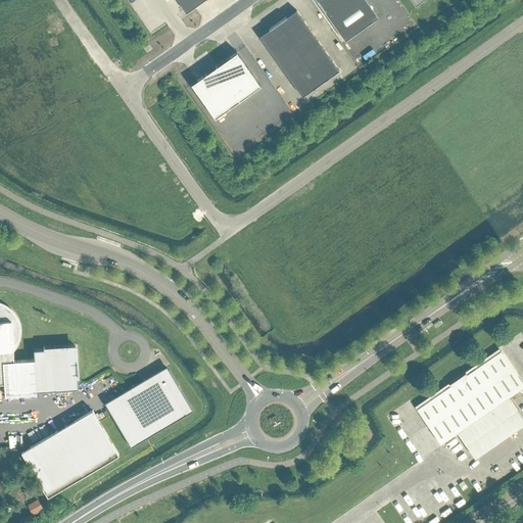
[(176,0),(185,12),(202,0),(176,0)]
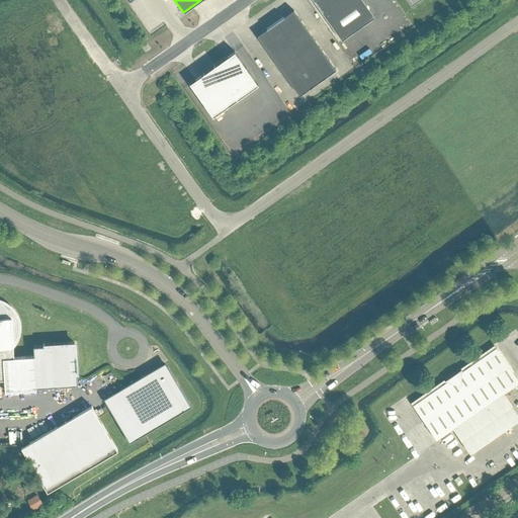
[(313,0),(341,39),(374,16),(362,0),(313,0)]
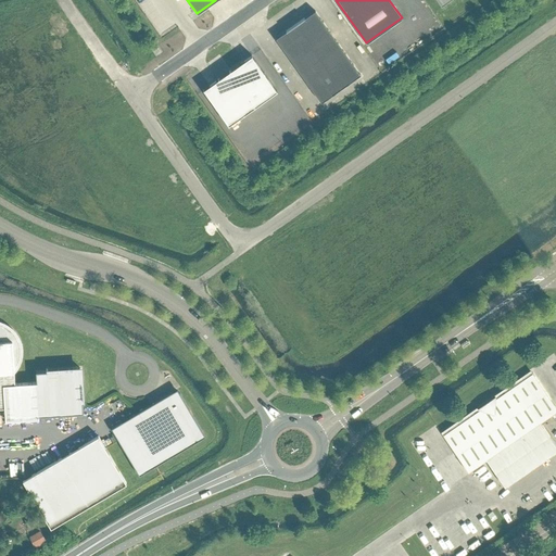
[(315,10),(275,38),(320,102),(361,74),(315,10)]
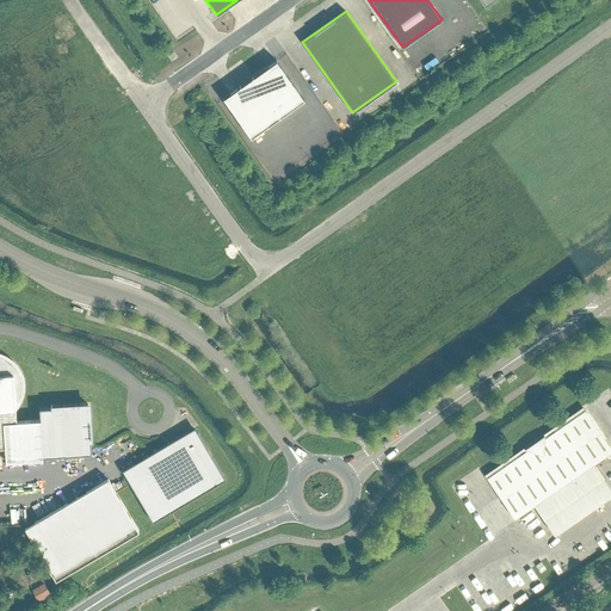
[(303,99),(276,61),(223,98),(251,136),(303,99)]
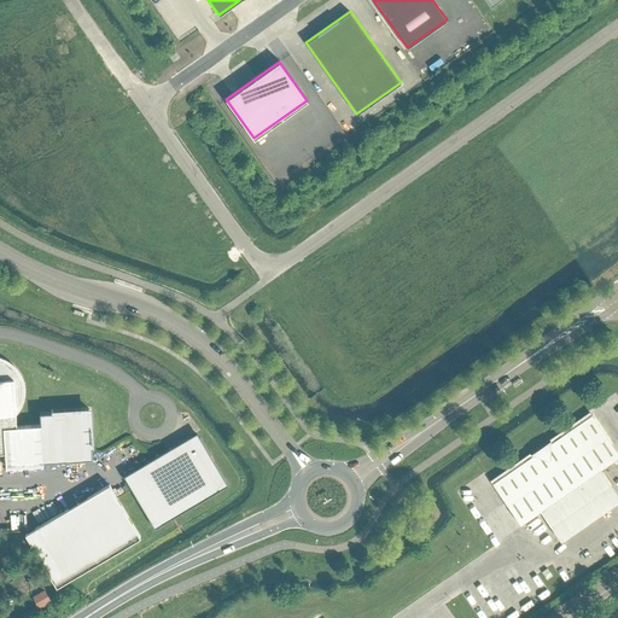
[(0,452),(5,452),(6,464),(7,464),(42,461),(92,458),(92,447),(92,445),(89,409),(53,410),(51,412),(40,412),(40,424),(16,425),(16,412),(17,409),(19,404),(21,400),(22,395),(23,390),(22,384),(21,379),(18,374),(16,371),(12,366),(9,363),(4,360),(0,359),(0,452)]
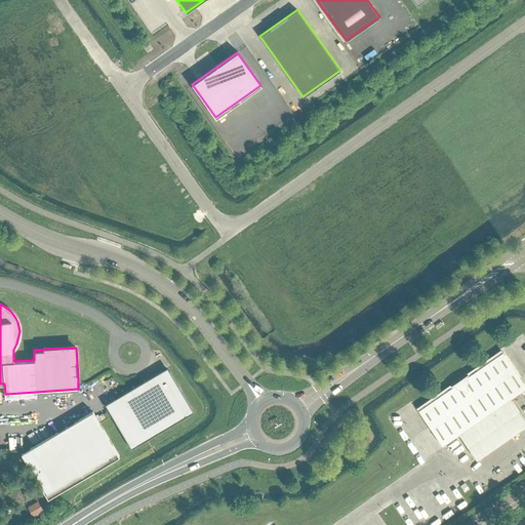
[(516,348),(511,351),(516,359),(521,355),(516,348)]
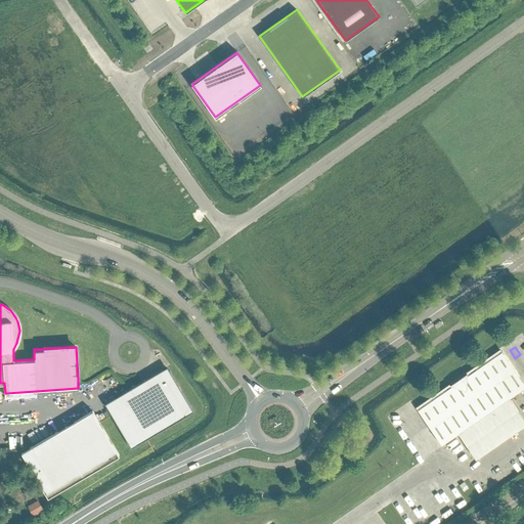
[(523,383),(501,351),(417,409),(441,444),(457,433),(475,457),(523,424),(523,419),(509,397),(523,386),(523,383)]
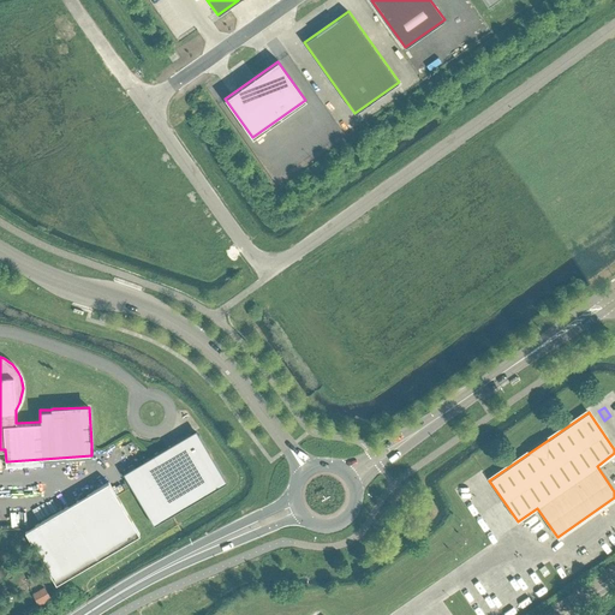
[(124,472),(155,525),(227,482),(197,429),(124,472)]
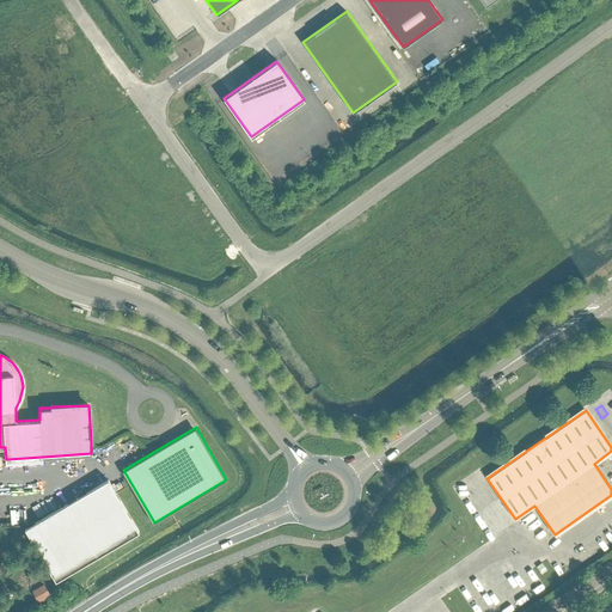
[(108,479),(25,528),(55,580),(139,531),(108,479)]
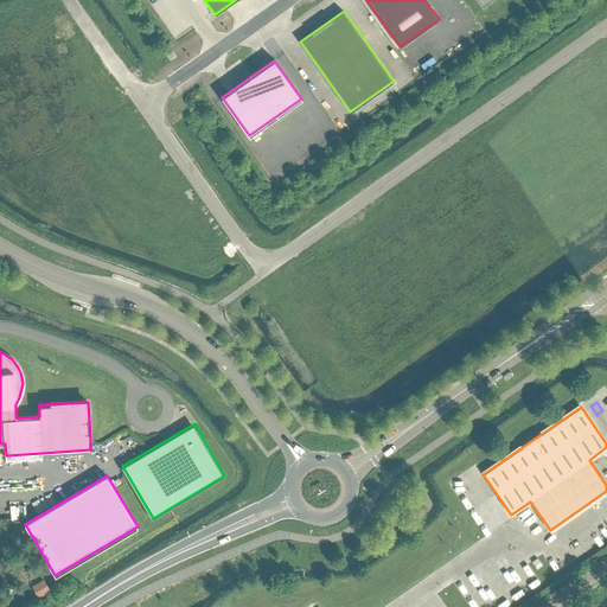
[(31,586),(38,598),(50,590),(44,579),(31,586)]
